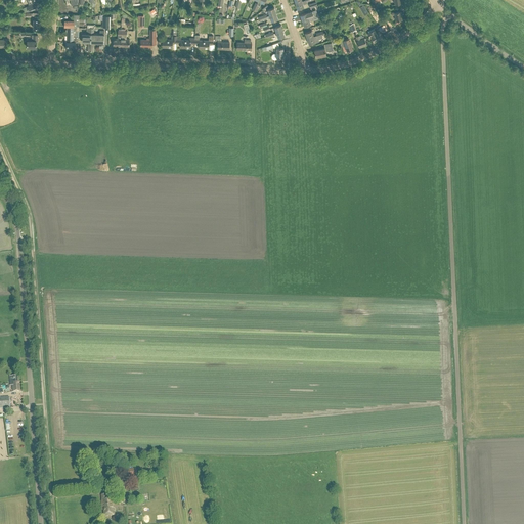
[(258,0),(259,1),(257,3),(258,3),(254,10),(256,11),(258,5),(260,6),(262,2),(264,3),(265,0),(258,0)]
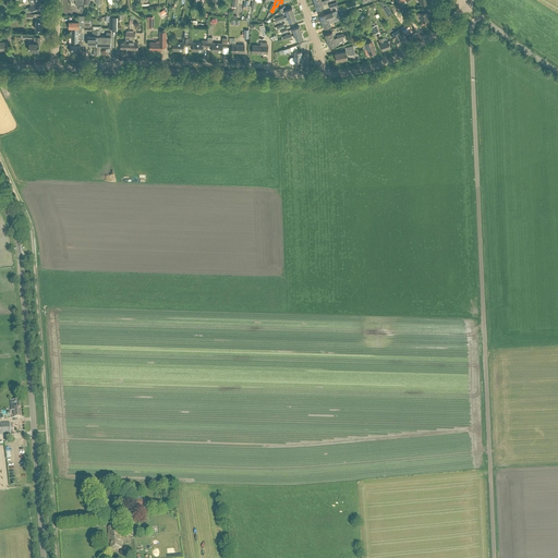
[(322,1),(315,3),(317,10),(324,8),(323,4),(327,3),(327,1),(331,0),(325,0),(322,1)]
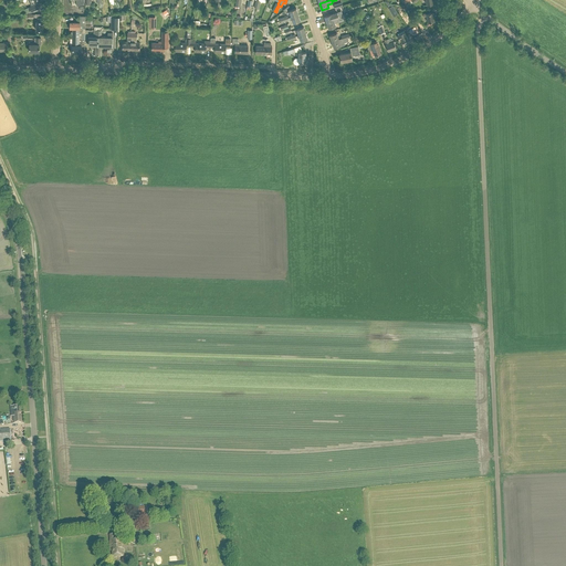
[(392,4),(388,8),(394,16),(398,13),(392,4)]
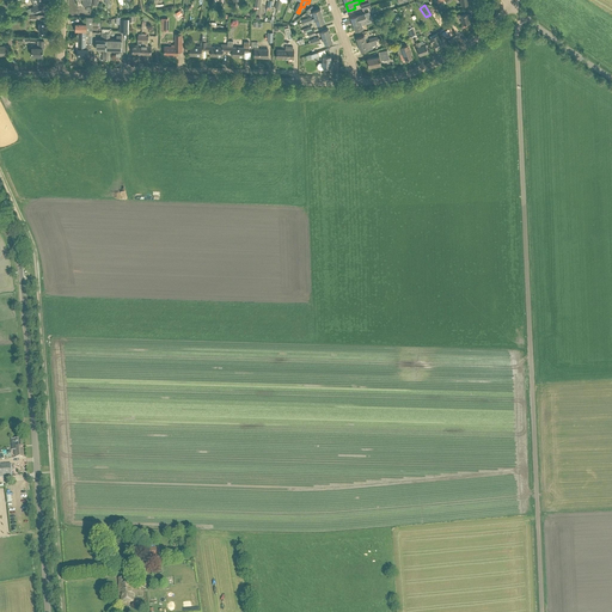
[(470,23),(467,13),(461,14),(457,14),(458,18),(461,17),(463,24),(470,23)]
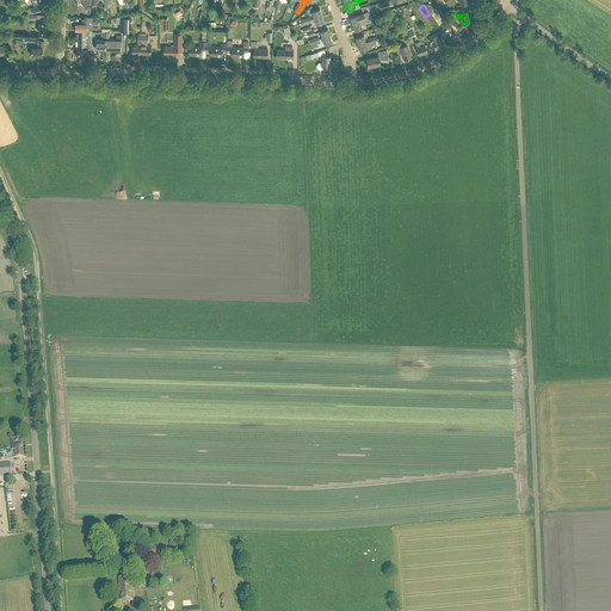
[(442,18),(449,26),(452,23),(445,16),(442,18)]
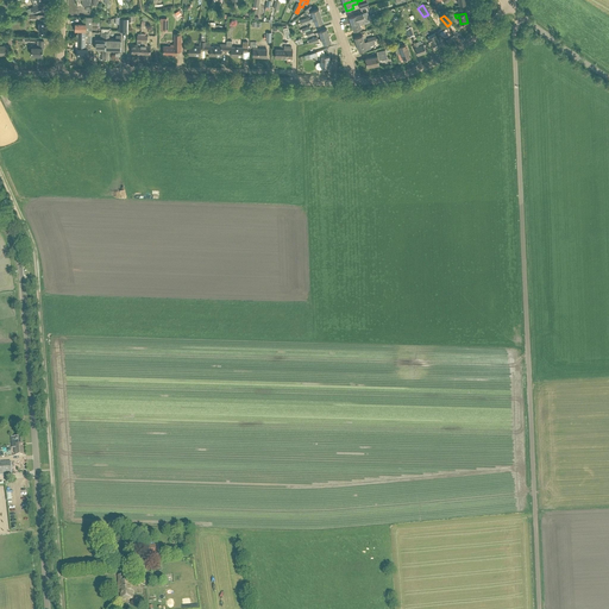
[(38,32),(39,32),(46,32),(46,23),(49,23),(49,19),(49,18),(45,18),(39,18),(38,32)]
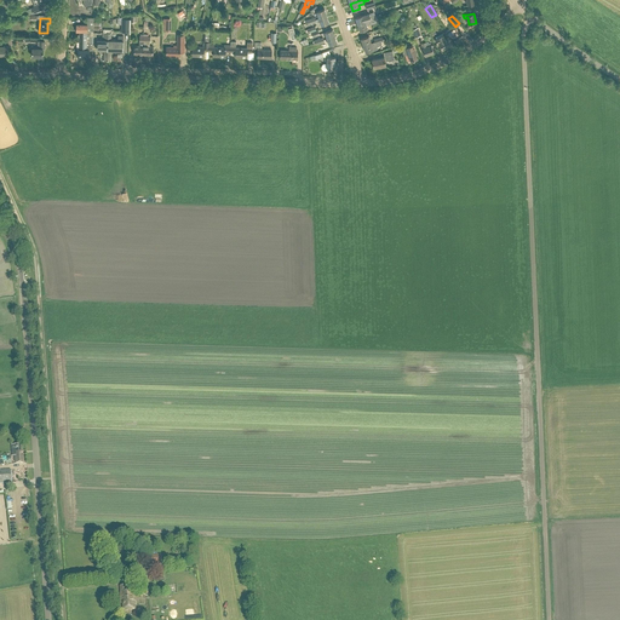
[(80,34),(80,41),(86,41),(86,42),(90,42),(90,36),(93,38),(93,32),(87,32),(87,24),(78,24),(78,30),(81,30),(80,34)]
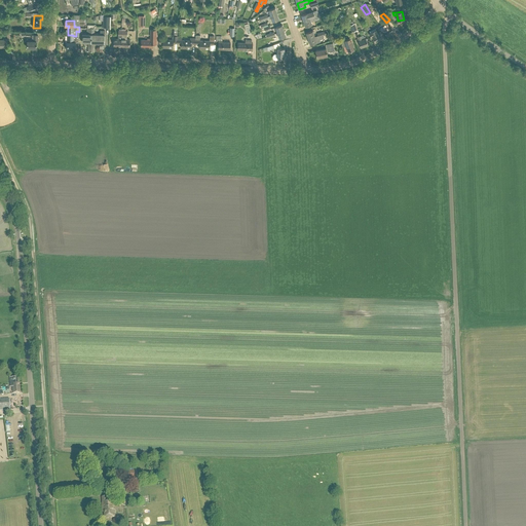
[(387,28),(383,22),(379,24),(383,30),(386,35),(393,31),(390,25),(387,28)]
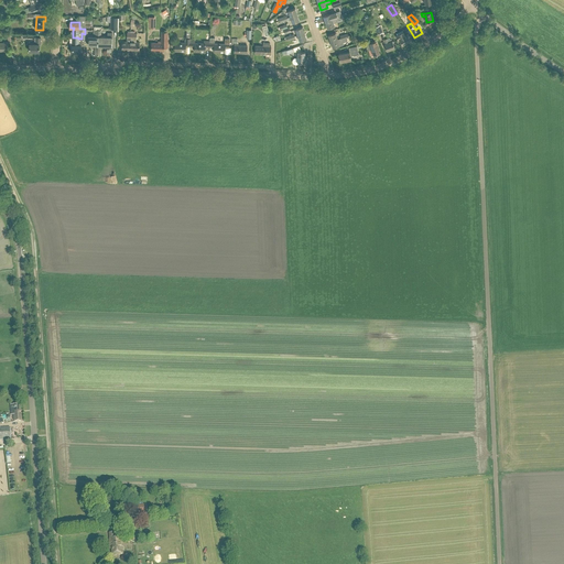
[(61,28),(61,31),(63,31),(63,46),(71,46),(71,28),(61,28)]
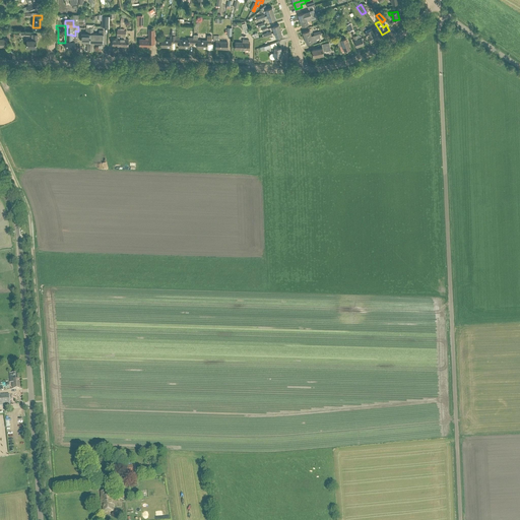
[(172,43),(176,43),(176,38),(176,36),(176,33),(176,26),(172,25),(172,33),(172,36),(172,40),(164,39),(164,37),(157,37),(157,43),(161,43),(161,47),(172,47),(172,43)]
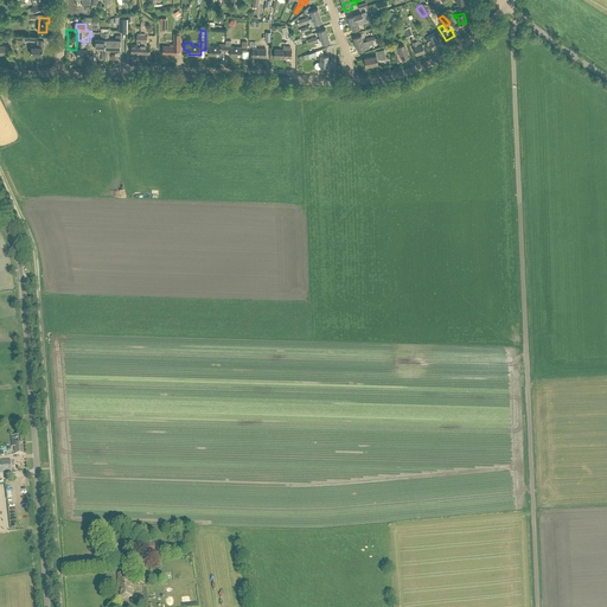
[(109,39),(109,32),(101,32),(101,37),(103,37),(103,39),(95,38),(95,49),(102,49),(102,52),(103,52),(103,59),(109,59),(109,49),(121,50),(121,39),(121,36),(116,34),(115,39),(109,39)]
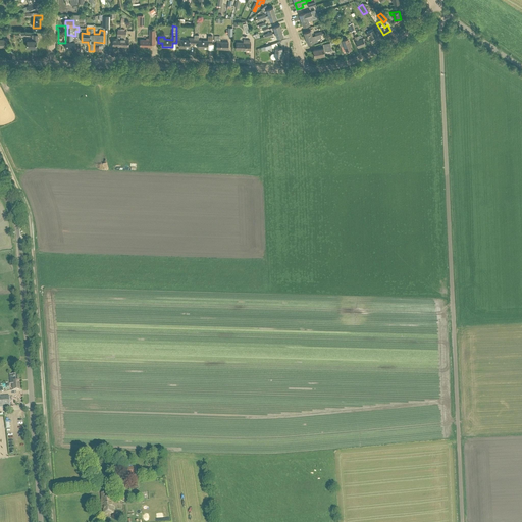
[(117,36),(117,39),(113,39),(113,46),(120,46),(121,29),(118,29),(118,30),(117,30),(117,36)]
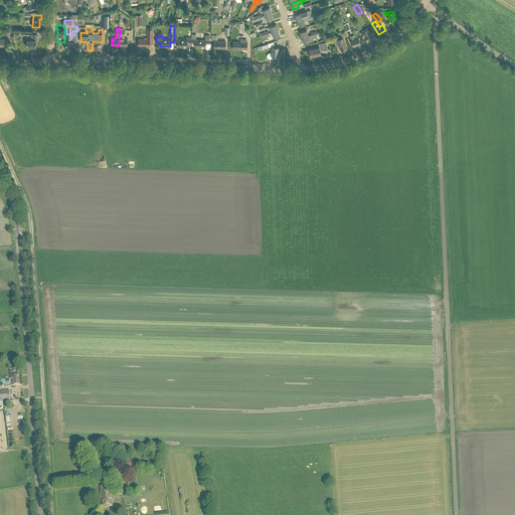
[(120,28),(119,45),(124,45),(124,46),(128,46),(128,38),(125,38),(125,35),(125,29),(123,29),(123,28),(120,28)]
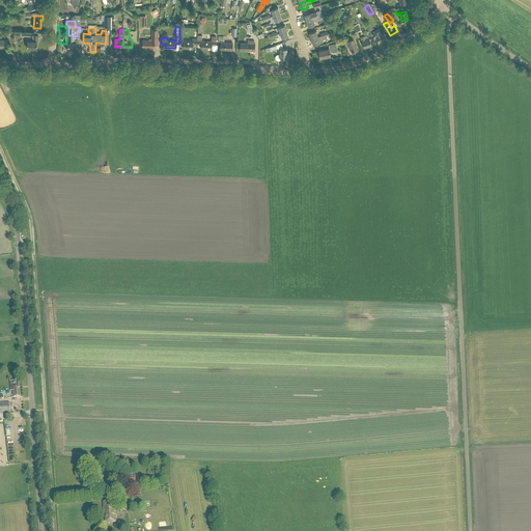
[(142,47),(146,47),(146,49),(150,49),(150,48),(155,48),(155,45),(158,45),(158,29),(151,29),(151,38),(150,40),(142,39),(142,47)]
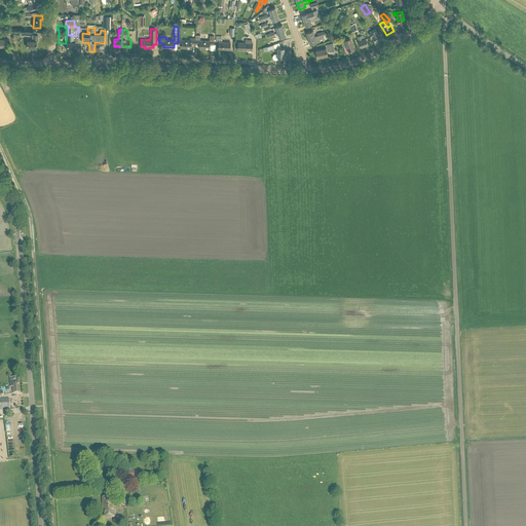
[(306,40),(302,29),(296,31),(302,46),(307,44),(305,40),(306,40)]
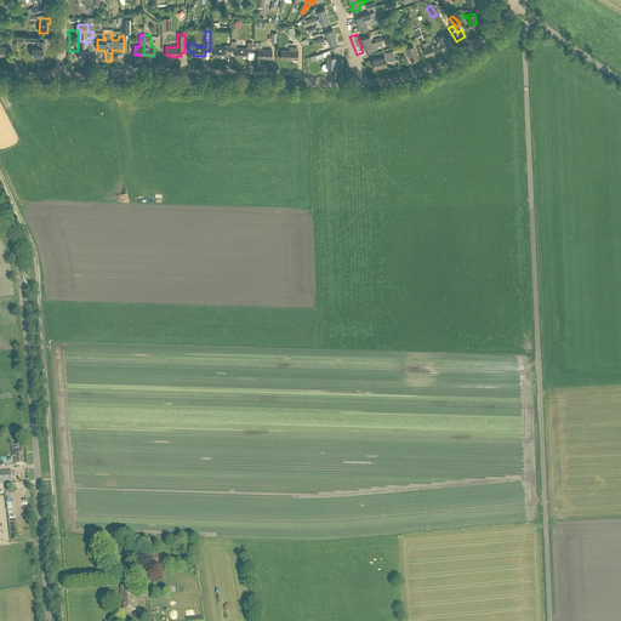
[(362,38),(364,45),(371,43),(369,35),(362,38)]
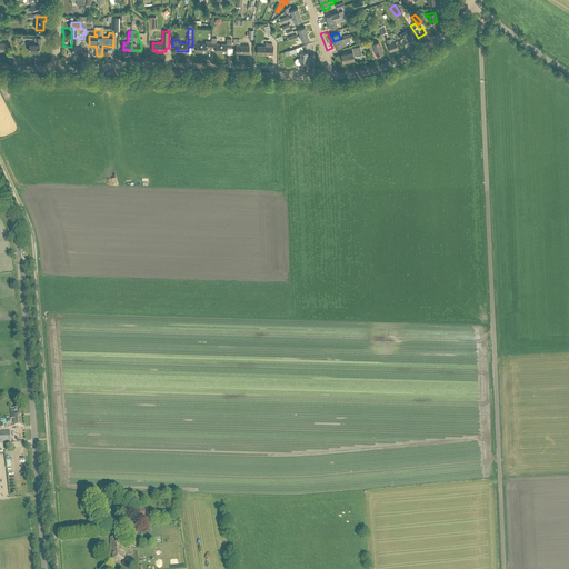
[(409,36),(407,32),(399,36),(401,40),(402,39),(406,46),(413,41),(410,36),(409,36)]
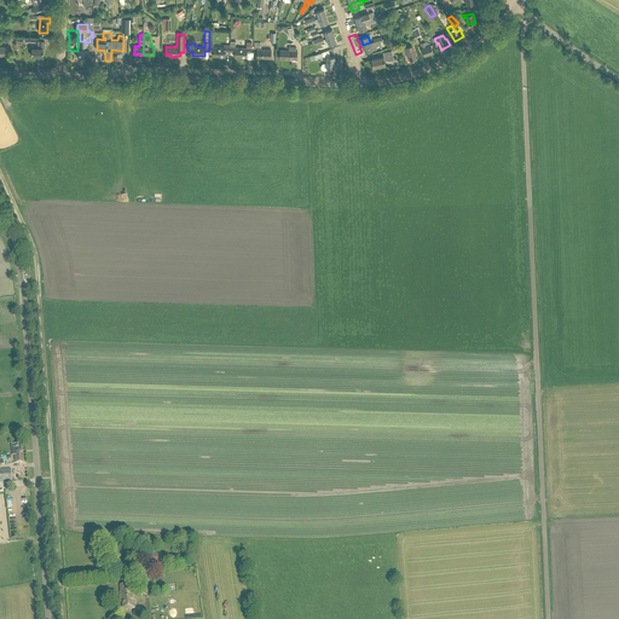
[(86,41),(80,41),(80,50),(79,50),(79,57),(90,58),(90,50),(93,50),(93,38),(90,36),(90,42),(86,42),(86,41)]
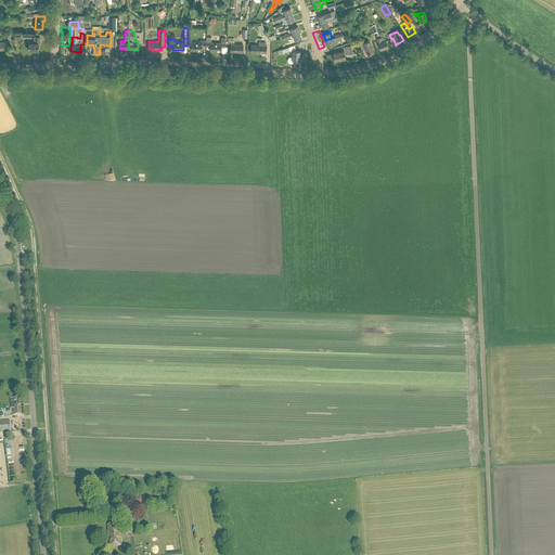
[(40,43),(40,37),(35,37),(35,40),(36,40),(36,43),(29,43),(29,51),(39,51),(39,43),(40,43)]
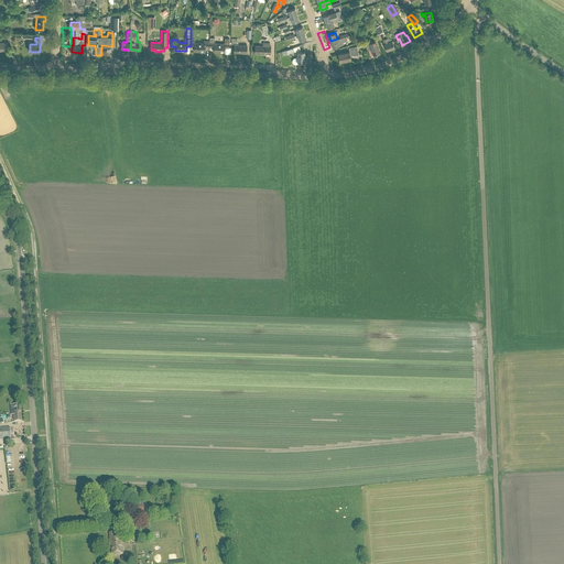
[(205,46),(210,46),(210,38),(209,41),(204,41),(204,43),(195,43),(195,41),(191,41),(191,46),(195,46),(195,52),(205,52),(205,46)]
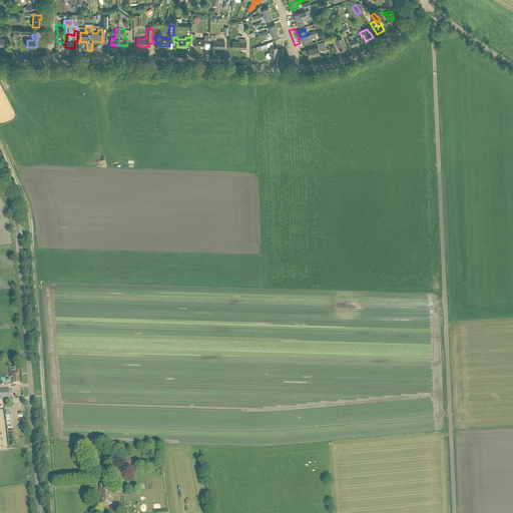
[(191,34),(191,42),(194,43),(194,47),(204,48),(204,43),(208,43),(208,34),(204,34),(204,40),(195,40),(195,38),(195,34),(191,34)]
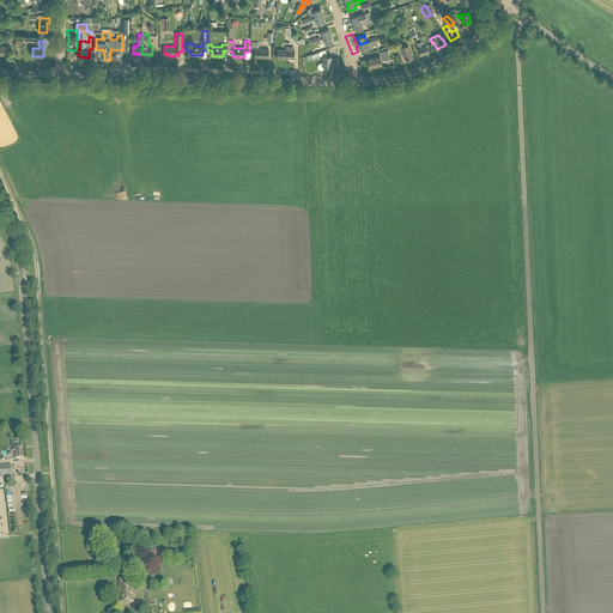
[(420,55),(429,52),(426,44),(425,44),(424,42),(422,43),(420,41),(417,43),(418,48),(420,55)]
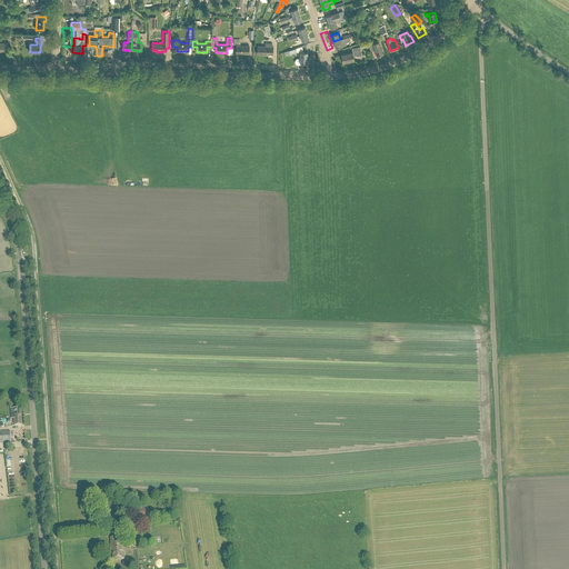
[(340,39),(333,41),(336,48),(342,46),(340,39)]
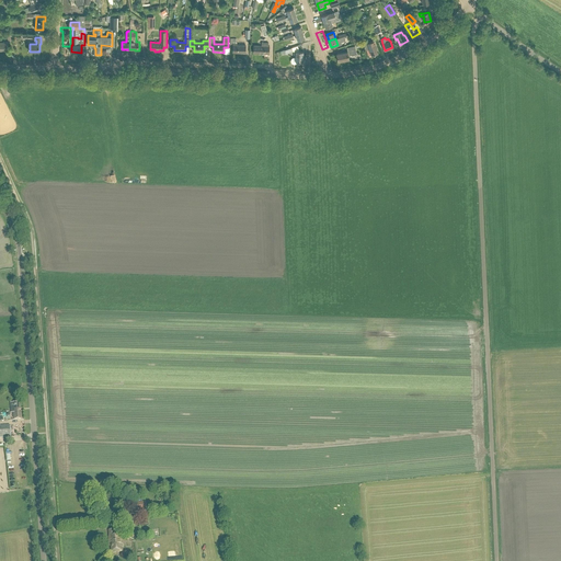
[(230,45),(233,45),(232,53),(245,54),(245,45),(237,45),(237,44),(237,43),(236,43),(236,41),(233,41),(230,41),(230,45)]
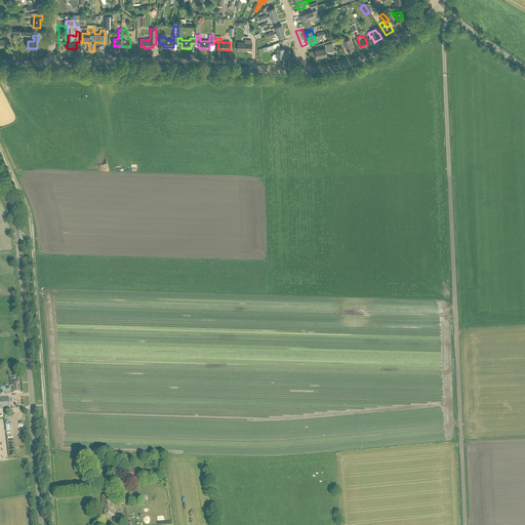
[(340,39),(341,43),(342,47),(344,46),(346,46),(347,51),(348,50),(348,51),(354,49),(351,40),(350,40),(349,38),(345,39),(344,38),(340,39)]
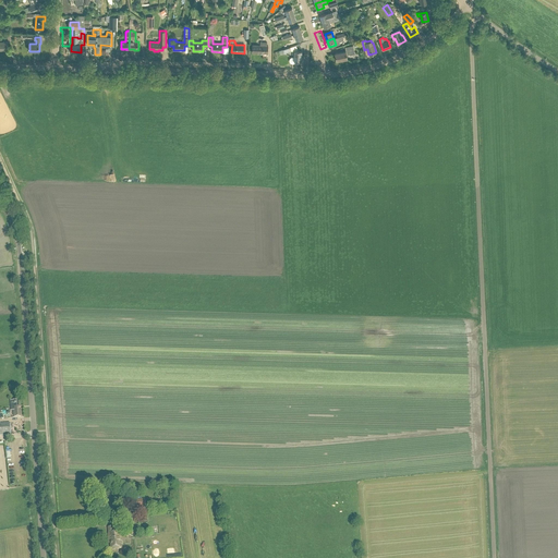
[(267,46),(267,43),(261,43),(261,46),(253,45),(252,52),(268,53),(268,46),(267,46)]
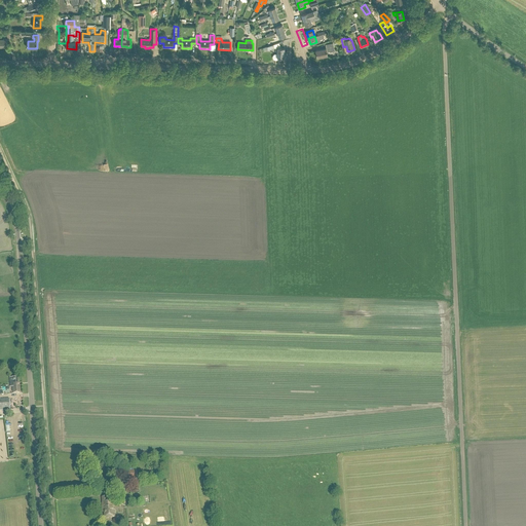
[(331,51),(334,50),(333,42),(329,43),(330,47),(315,50),(316,58),(328,55),(327,51),(330,51),(331,51)]
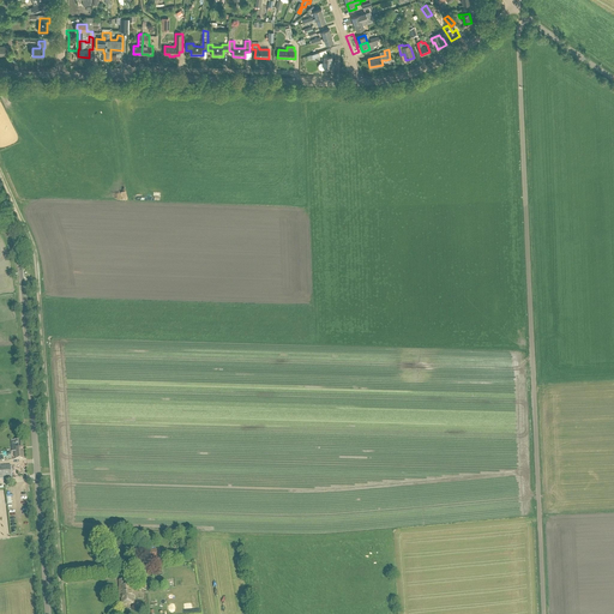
[(331,68),(331,56),(321,55),(321,62),(320,62),(319,64),(319,65),(318,65),(318,66),(318,67),(318,68),(319,68),(319,70),(320,70),(321,70),(323,70),(324,70),(324,68),(325,67),(331,68)]
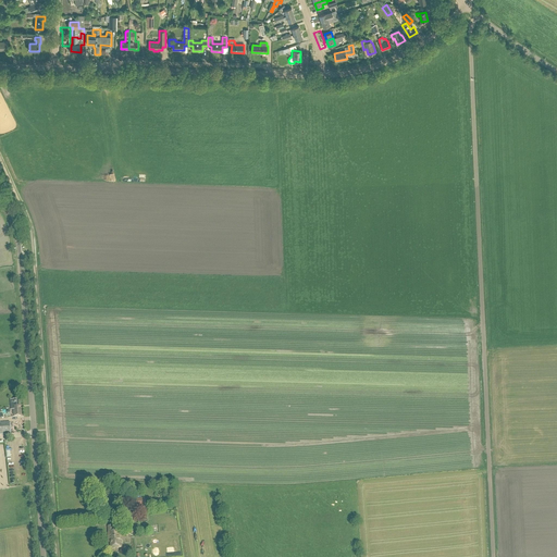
[(14,417),(21,417),(21,409),(20,410),(19,400),(11,400),(11,407),(13,407),(14,417)]
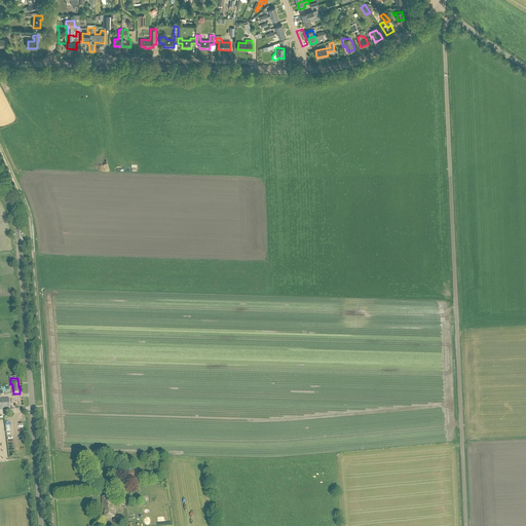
[(0,411),(10,410),(9,400),(0,400),(0,411)]
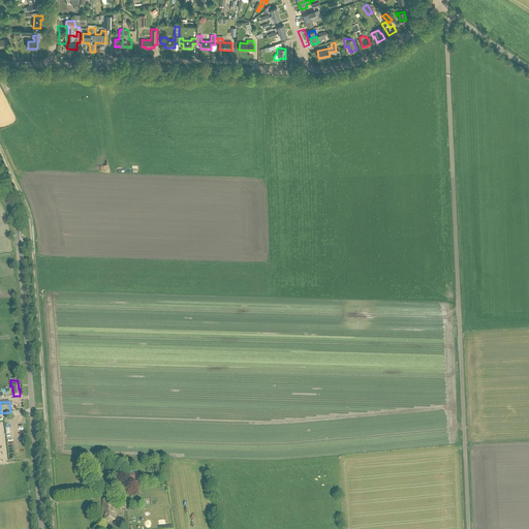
[(107,506),(106,500),(102,500),(103,508),(102,508),(103,517),(104,516),(105,522),(115,521),(114,505),(107,506)]
